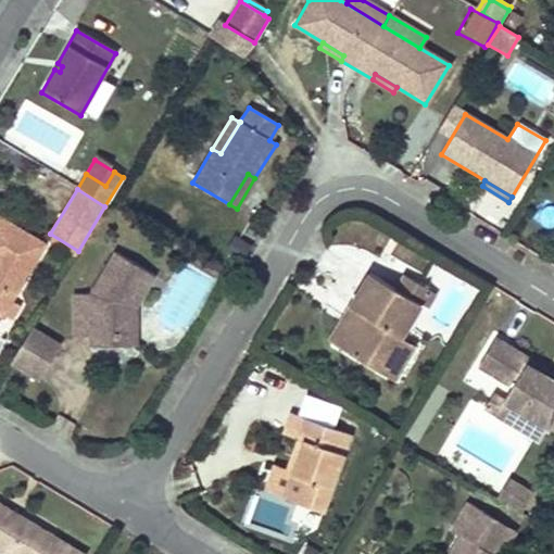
[(11,301),(43,246),(0,218),(0,315),(1,316),(2,315),(10,319),(19,305),(11,301)]
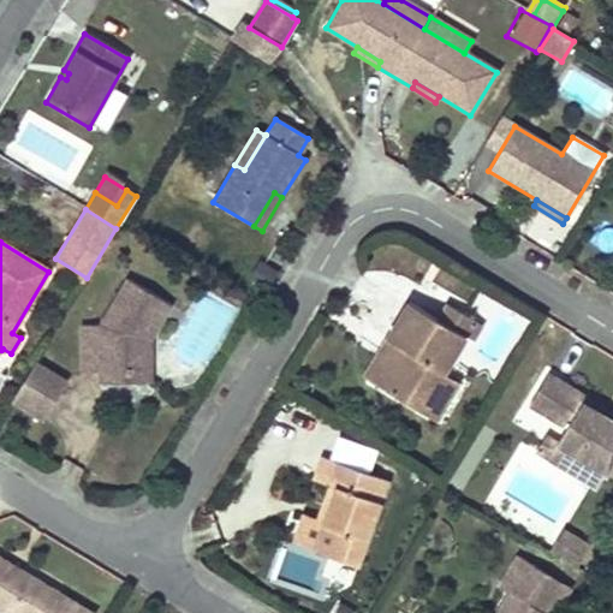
[(149,340),(170,305),(128,280),(99,326),(81,326),(81,372),(99,372),(142,372),(142,344),(146,338),(149,340)]
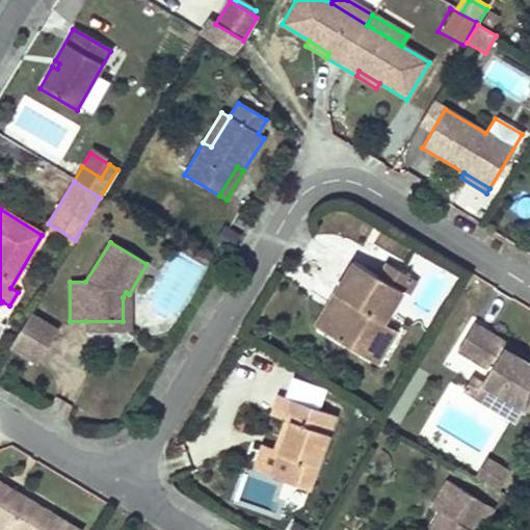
[(382,322),(401,291),(400,290),(408,277),(387,264),(378,276),(352,262),(334,293),(342,298),(322,332),(363,355),(382,322)]
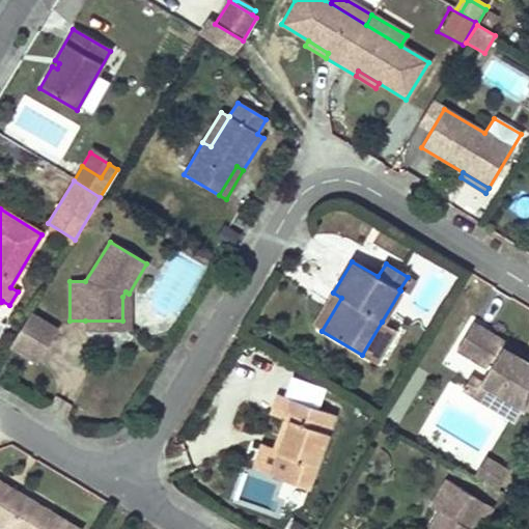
[(407,295),(415,281),(408,277),(399,289),(400,290),(407,295)]
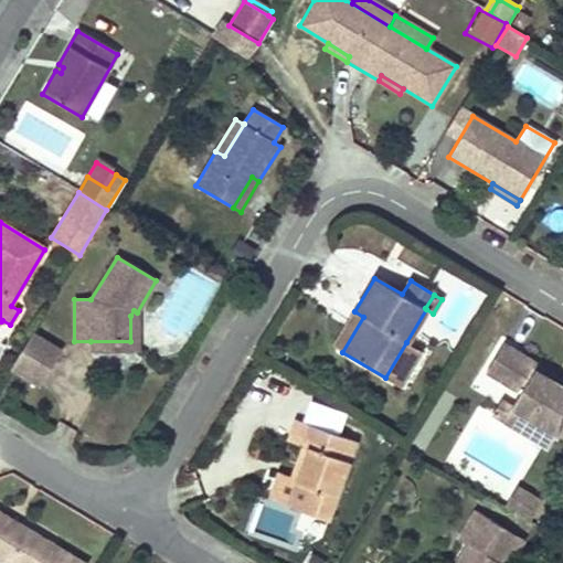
[(137,351),(137,312),(134,310),(130,316),(130,341),(91,341),(91,351),(137,351)]
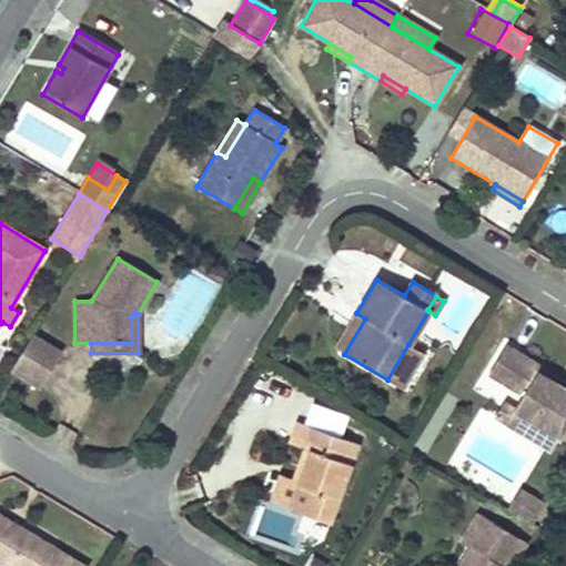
[(344,354),(365,319),(356,313),(335,349),(344,354)]
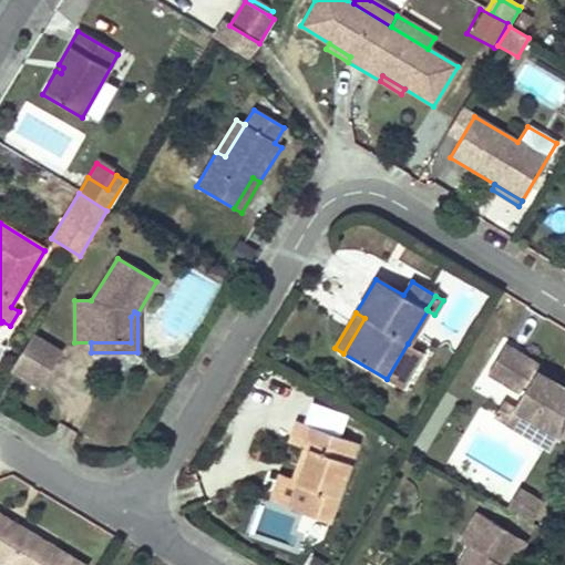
[(40,386),(59,355),(30,337),(11,368),(40,386)]
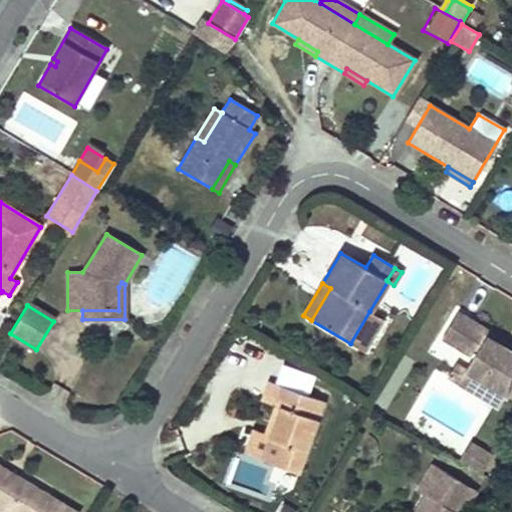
[(363,351),(382,319),(369,311),(350,343),(363,351)]
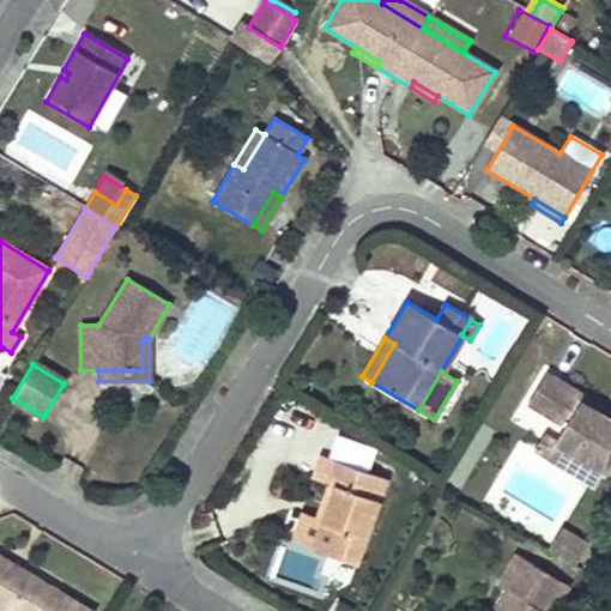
[(610,472),(610,421),(609,419),(608,418),(606,417),(605,417),(603,417),(600,417),(599,417),(597,418),(594,419),(593,421),(592,421),(575,411),(584,397),(545,374),(526,404),(563,427),(555,441),(603,471),(604,472),(610,472)]
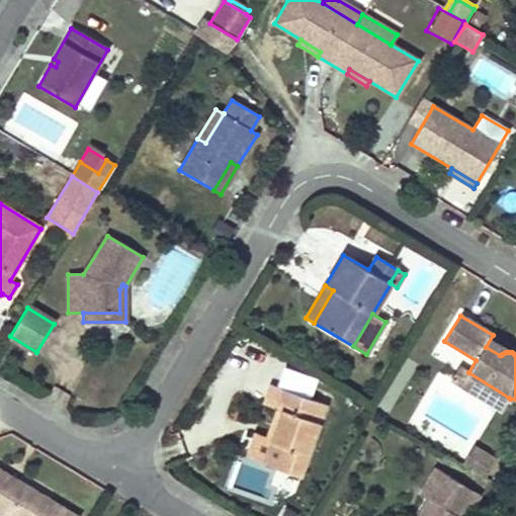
[(515,349),(493,335),(486,347),(500,355),(501,355),(502,354),(504,353),(506,352),(507,352),(509,352),(511,352),(512,352),(513,353),(514,354),(515,355),(515,349)]
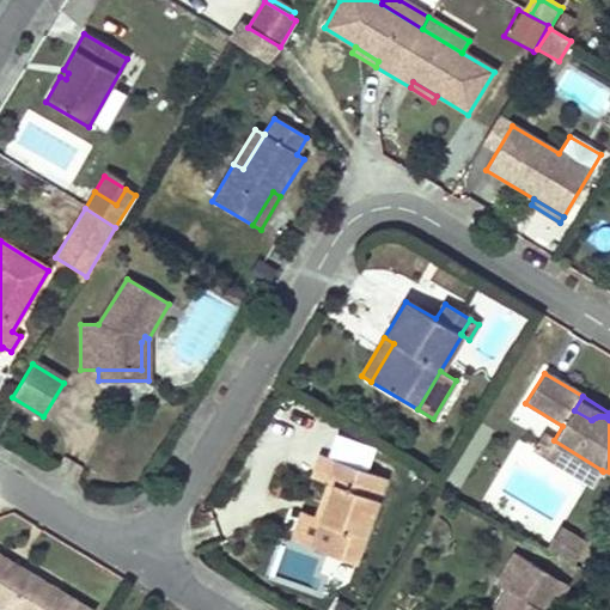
[(543,457),(554,440),(543,433),(532,450),(543,457)]
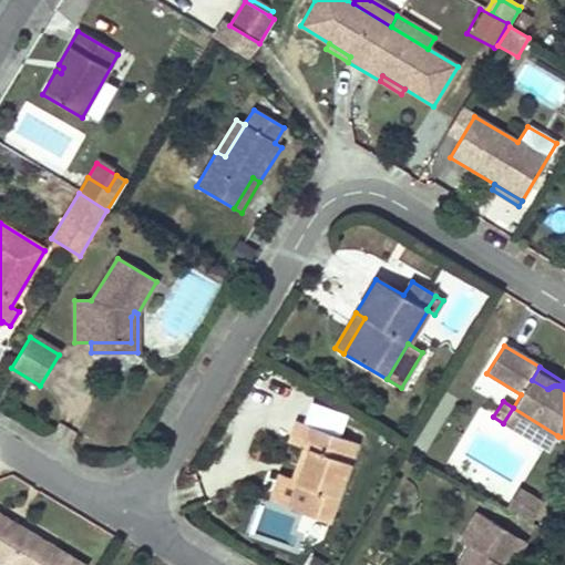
[(548,450),(557,435),(513,408),(503,423),(548,450)]
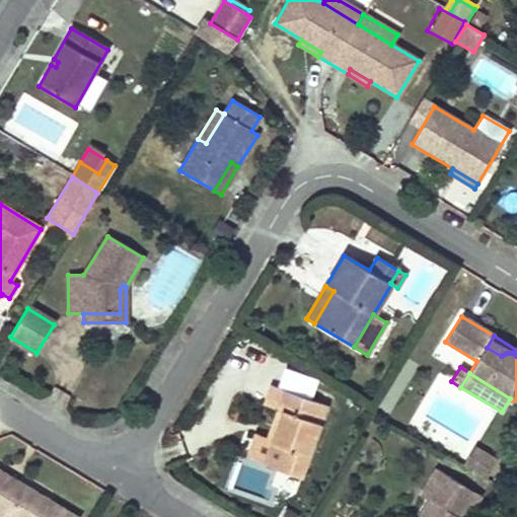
[(300,476),(325,405),(270,386),(264,404),(277,410),(283,412),(276,431),(280,433),(277,442),(272,440),(264,463),(300,476)]
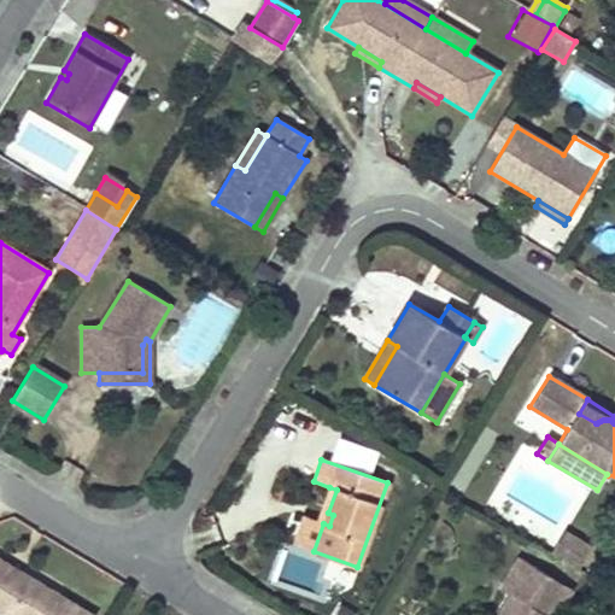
[(329,526),(333,515),(328,513),(337,490),(329,487),(308,548),(314,551),(323,523),(329,526)]
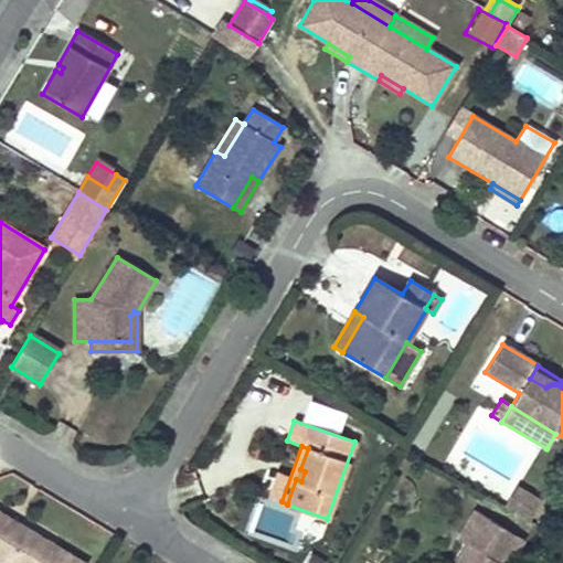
[(541,501),(517,488),(507,508),(530,520),(541,501)]
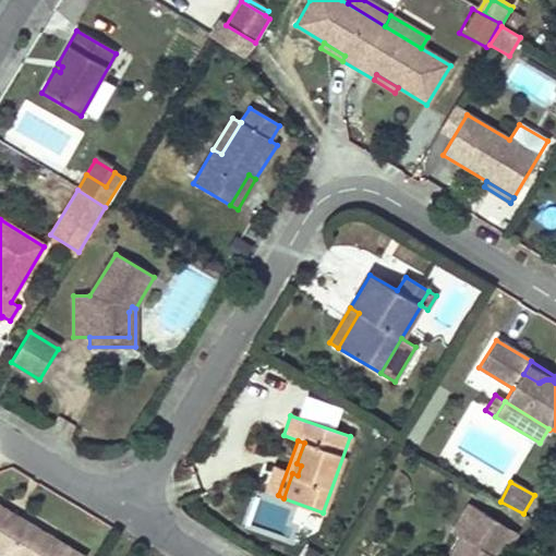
[(65,555),(47,544),(51,538),(19,517),(16,520),(5,514),(8,510),(0,505),(0,553),(4,555),(65,555)]
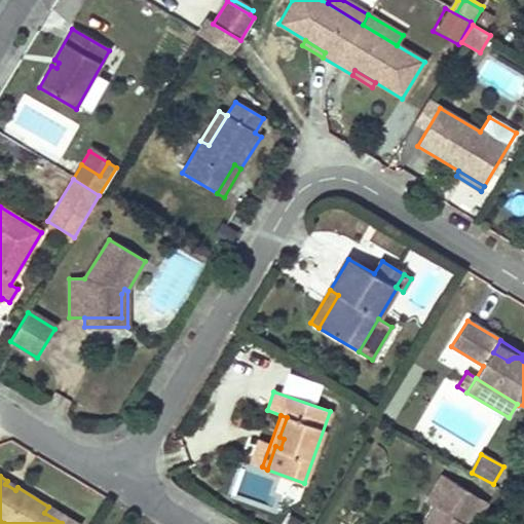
[(462,523),(459,521),(475,495),(442,476),(425,502),(434,508),(423,523),(462,523)]
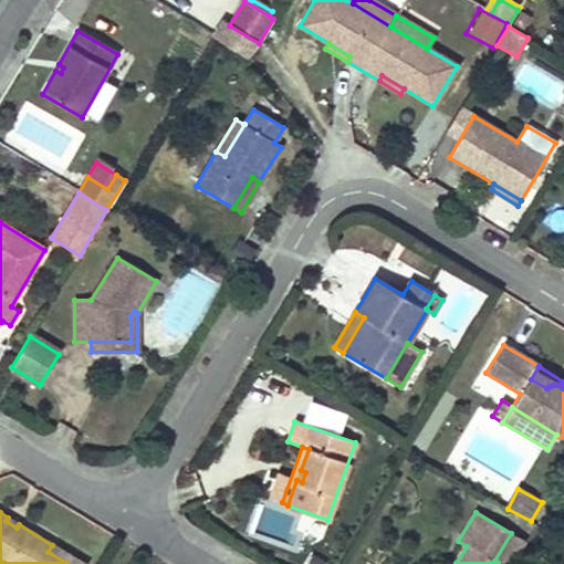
[(19,524),(8,518),(6,521),(17,528),(19,524)]
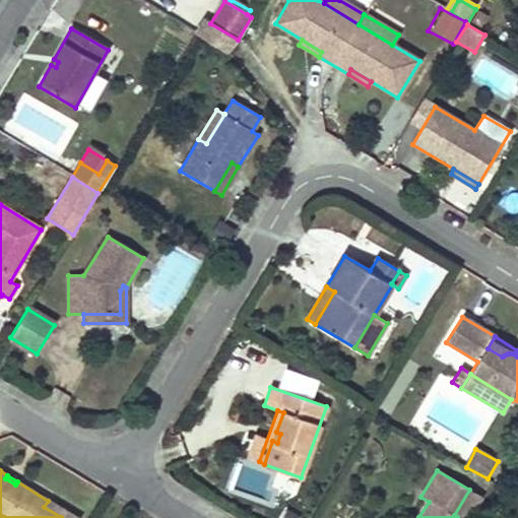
[(467,517),(480,497),(469,490),(454,515),(457,517),(467,517)]
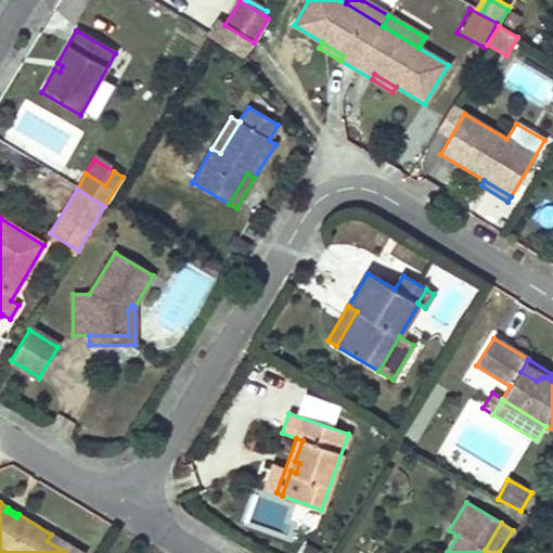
[(81,552),(51,535),(47,541),(65,552),(81,552)]
